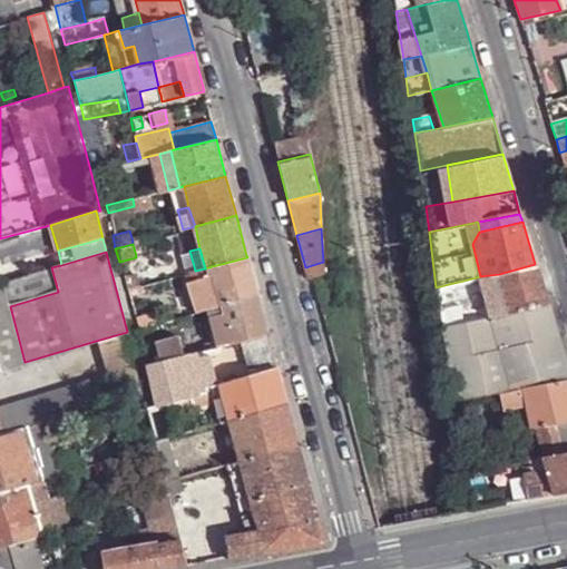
[(208,267),(218,305),(256,296),(257,296),(247,257),(208,267)]
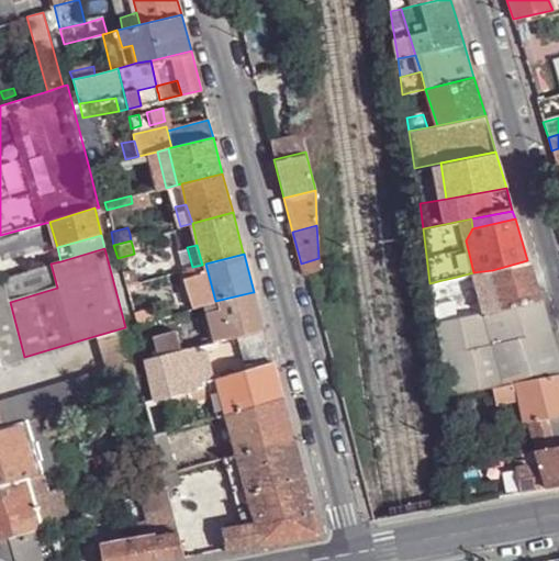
[(301,264),(303,273),(306,272),(320,268),(319,258),(301,264)]
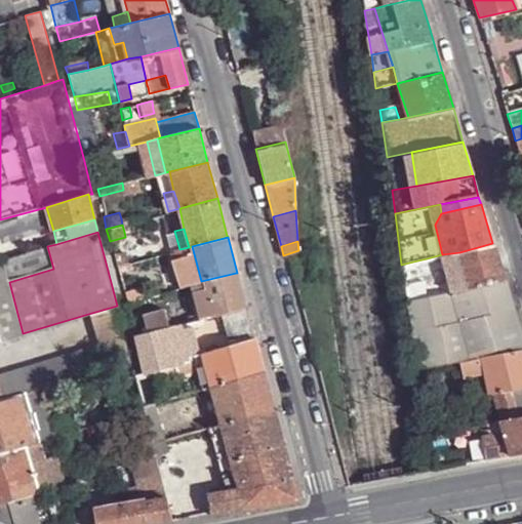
[(492,243),(459,252),(468,287),(503,279),(492,243)]
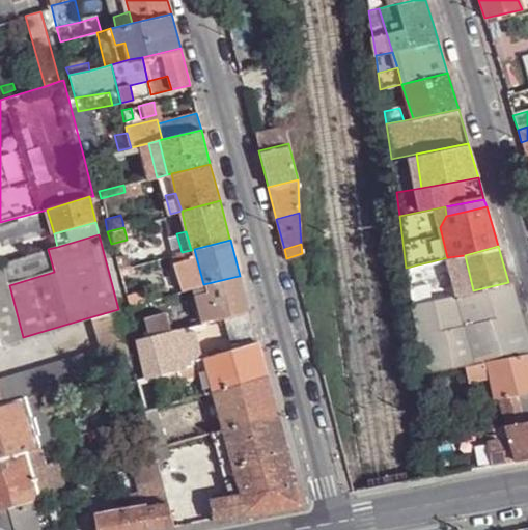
[(48,249),(2,262),(9,285),(54,272),(48,249)]
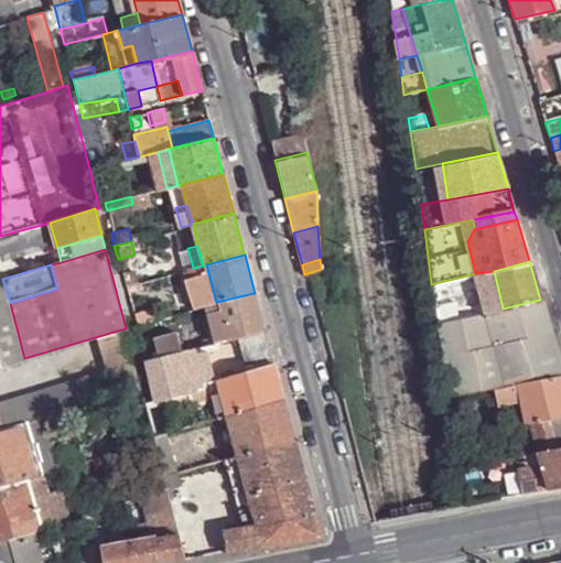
[(200,307),(216,302),(206,264),(203,266),(193,268),(190,270),(200,307)]
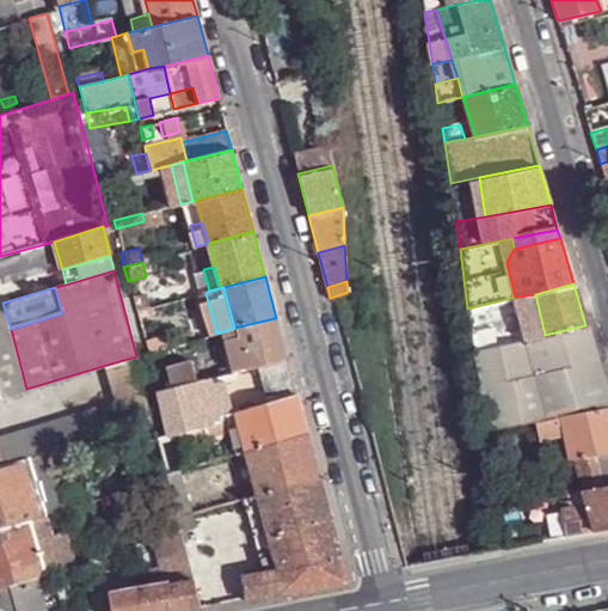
[(143,294),(133,297),(136,311),(147,309),(143,294)]
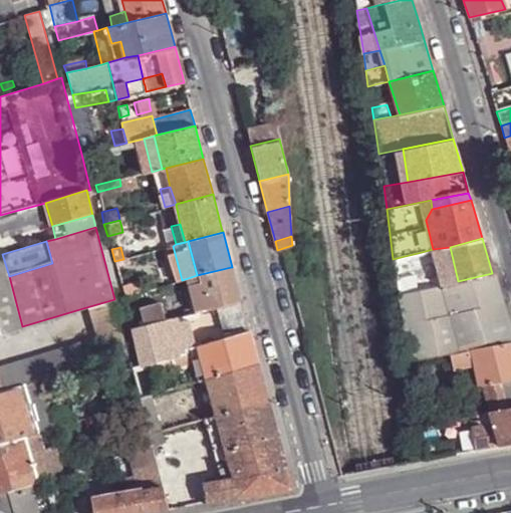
[(436,266),(441,284),(458,281),(450,247),(433,249),(436,266)]
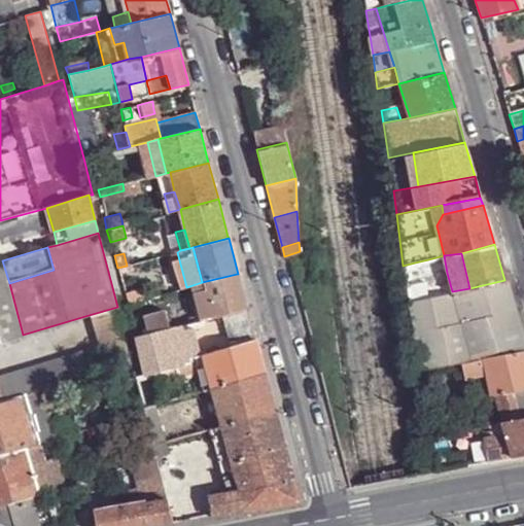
[(0,342),(23,335),(9,283),(2,260),(0,260),(0,342)]
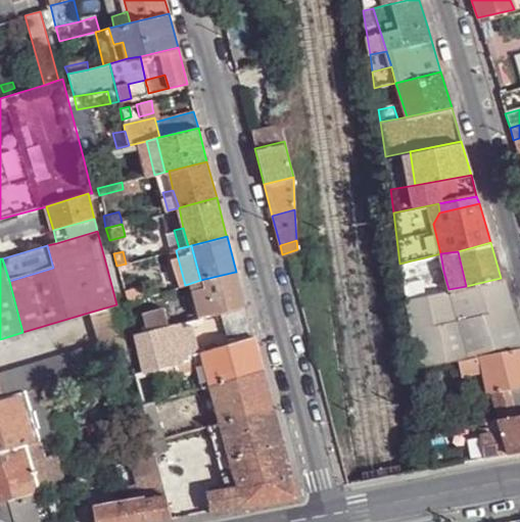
[(399,264),(406,298),(419,295),(412,261),(399,264)]
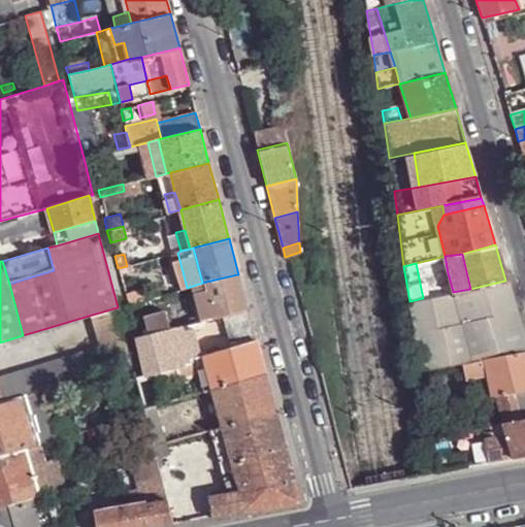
[(127,266),(118,268),(119,274),(131,271),(130,266),(127,266)]
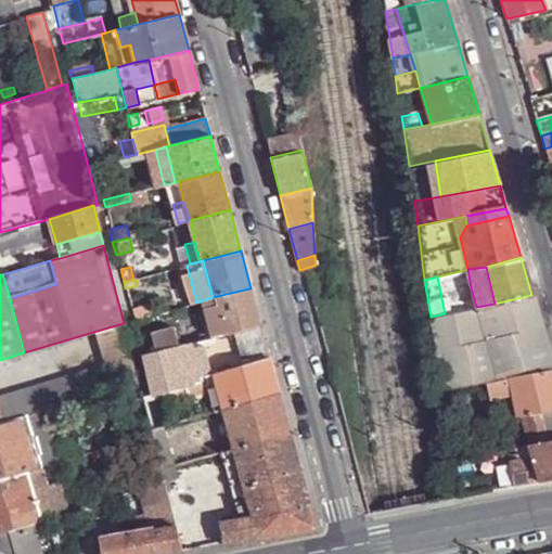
[(258,323),(249,288),(213,297),(216,305),(223,333),(258,323)]
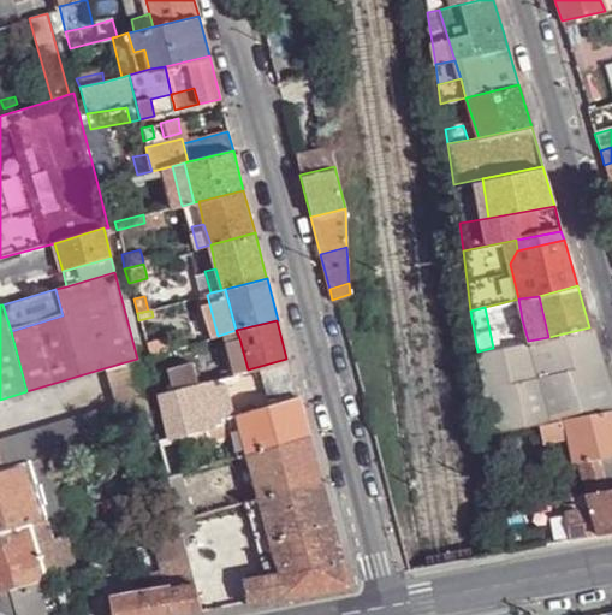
[(477,352),(485,390),(601,364),(589,327),(548,337),(528,341),(493,348),(477,352)]
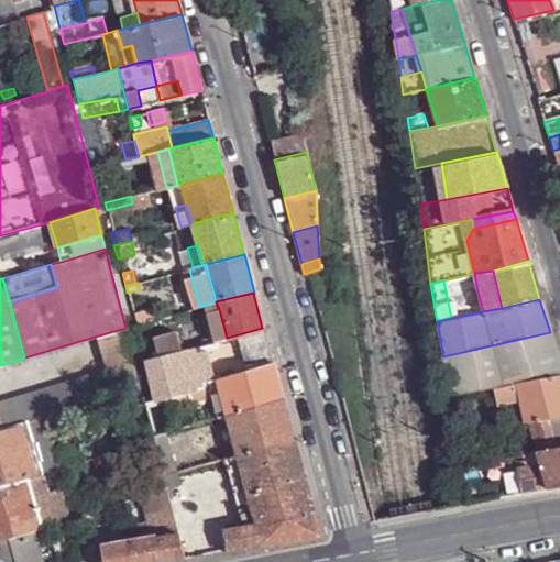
[(135,323),(157,318),(155,307),(132,313),(135,323)]
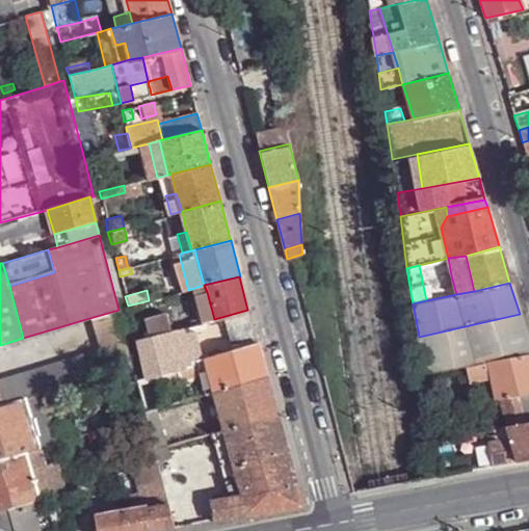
[(193,296),(201,323),(210,321),(214,319),(207,292),(193,296)]
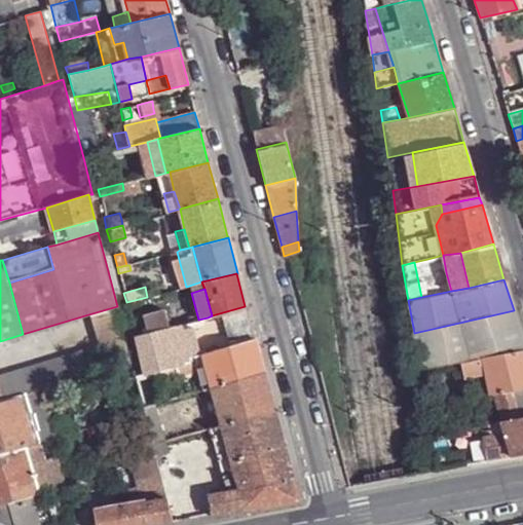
[(0,400),(23,395),(40,388),(113,366),(129,361),(117,306),(88,314),(97,345),(0,374),(0,400)]
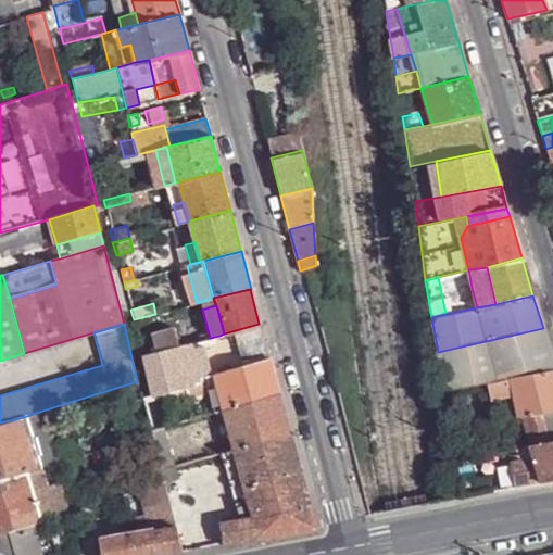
[(263,342),(259,324),(224,333),(220,336),(224,352),(263,342)]
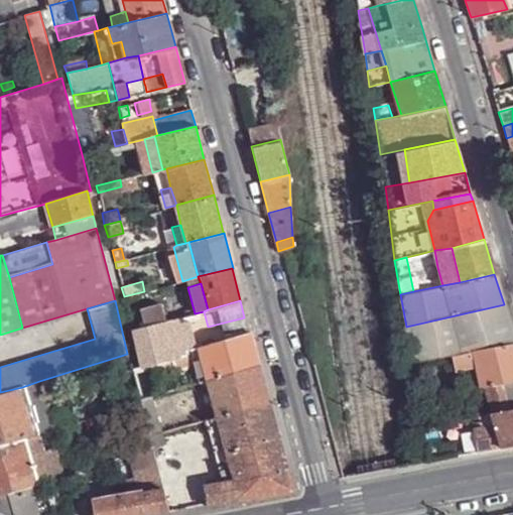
[(406,327),(412,363),(451,356),(471,353),(512,344),(512,337),(504,304),(406,327)]
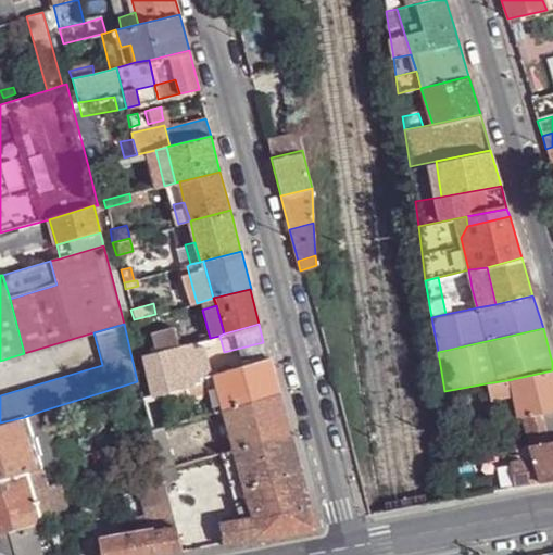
[(150,337),(155,353),(178,347),(174,330),(150,337)]
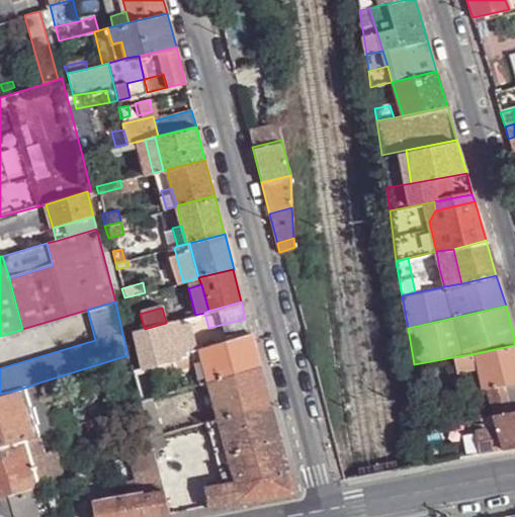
[(145,329),(133,333),(143,368),(152,366),(179,359),(178,355),(189,352),(194,350),(190,333),(184,335),(181,323),(173,326),(171,322),(166,323),(145,329)]
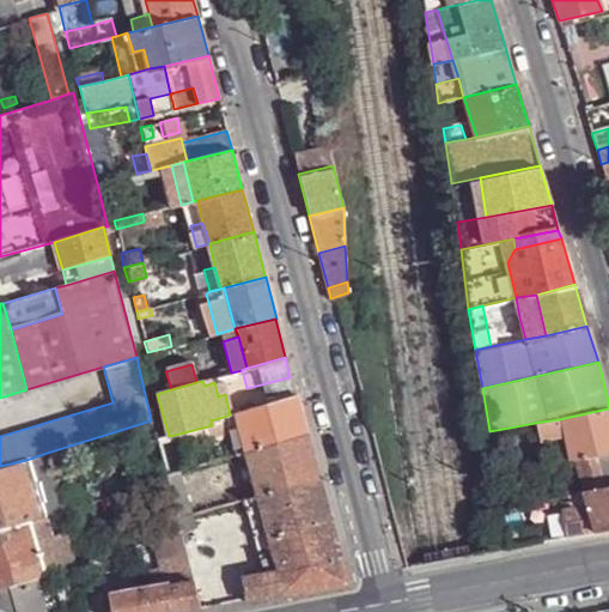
[(285,392),(286,400),(294,398),(293,389),(285,392)]
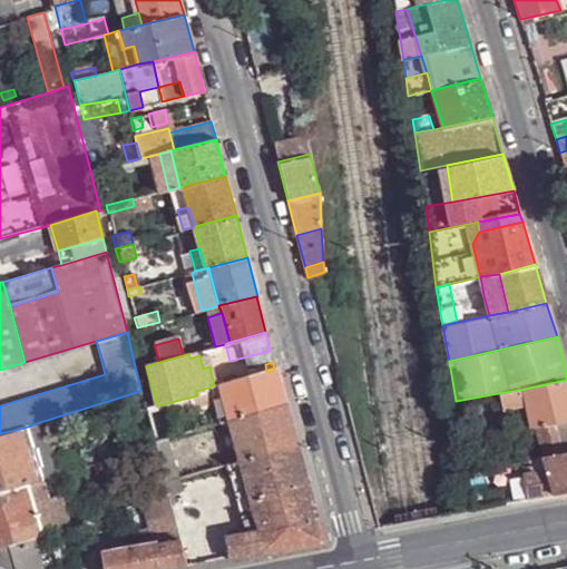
[(232,373),(234,381),(250,375),(247,369),(232,373)]
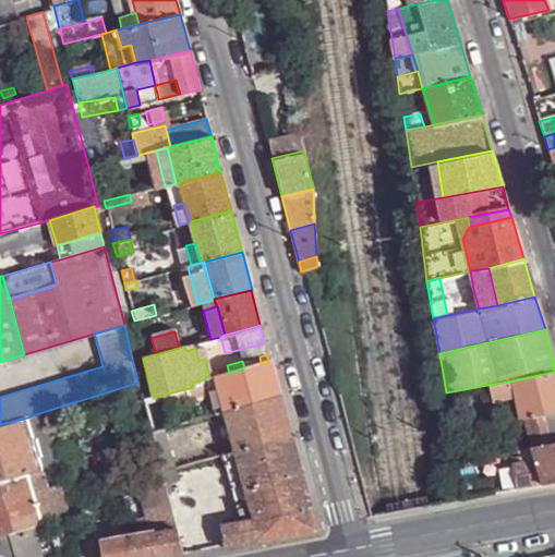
[(263,370),(264,372),(270,371),(268,362),(261,364),(252,366),(253,372),(263,370)]
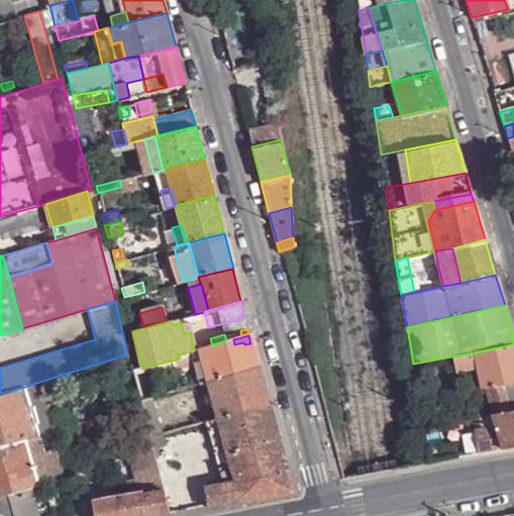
[(198,383),(208,381),(241,371),(240,366),(234,344),(233,339),(226,340),(212,345),(194,349),(189,351),(193,366),(198,383)]
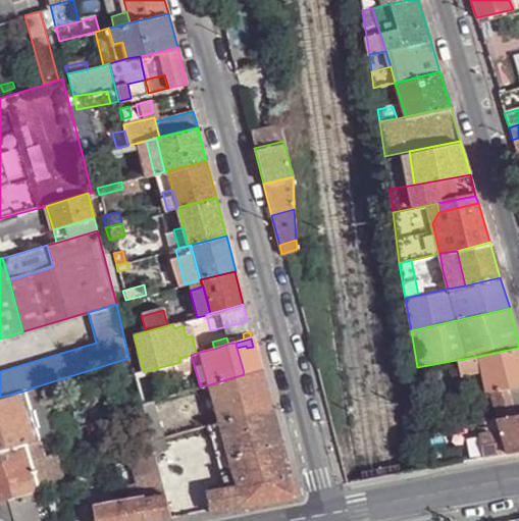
[(243,369),(258,365),(253,347),(247,348),(246,346),(237,348),(243,369)]
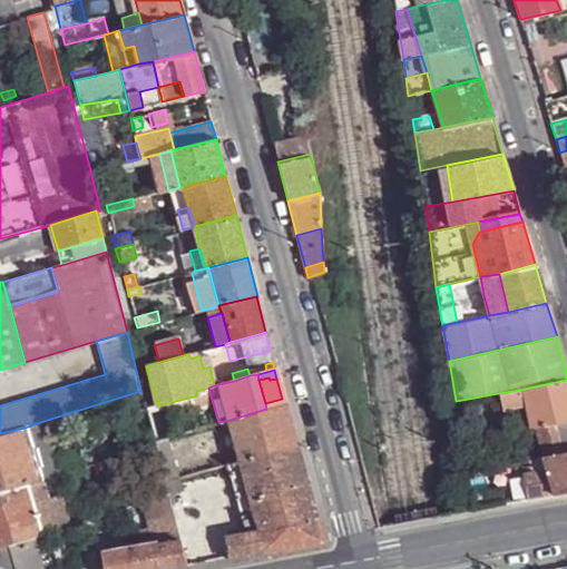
[(566,380),(520,390),(525,411),(528,427),(534,427),(554,422),(566,419),(566,380)]
